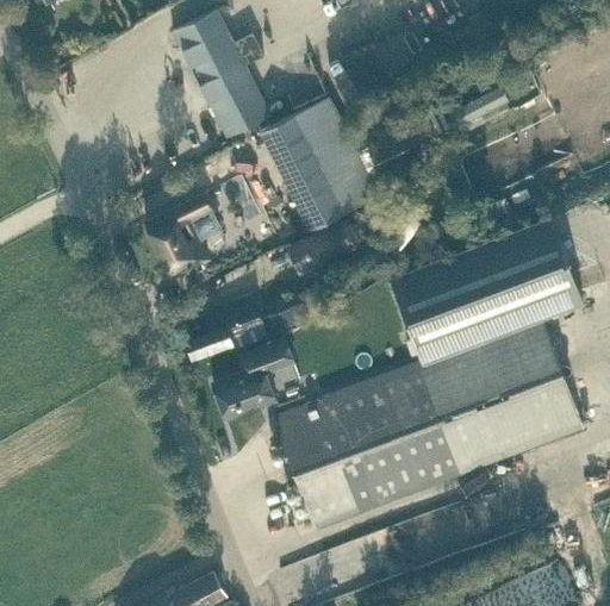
[(244,67),(263,57),(251,35),(232,44),(216,11),(173,32),(226,138),(269,117),(244,67)]
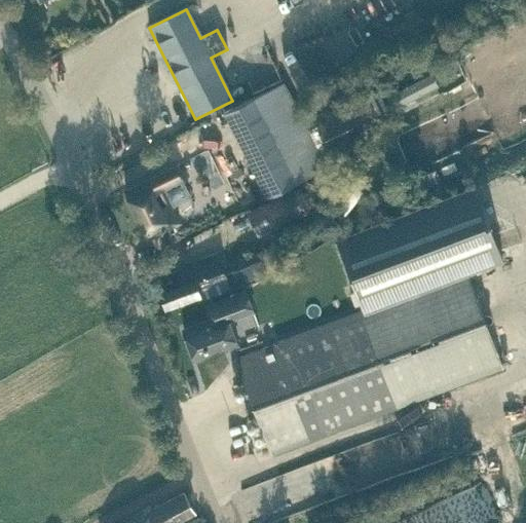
[(429,78),(386,100),(392,111),(435,89),(429,78)]
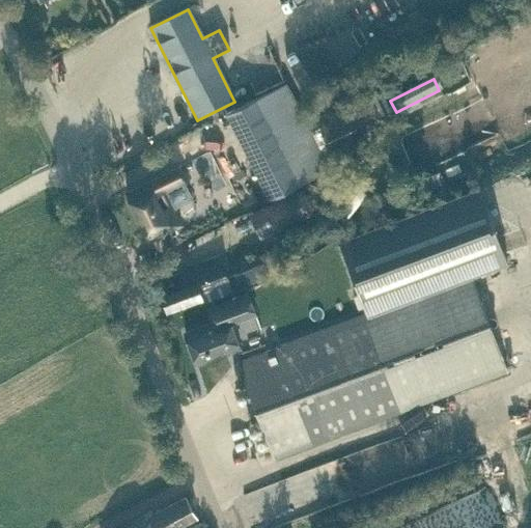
[(270,201),(329,171),(285,85),(226,115),(270,201)]
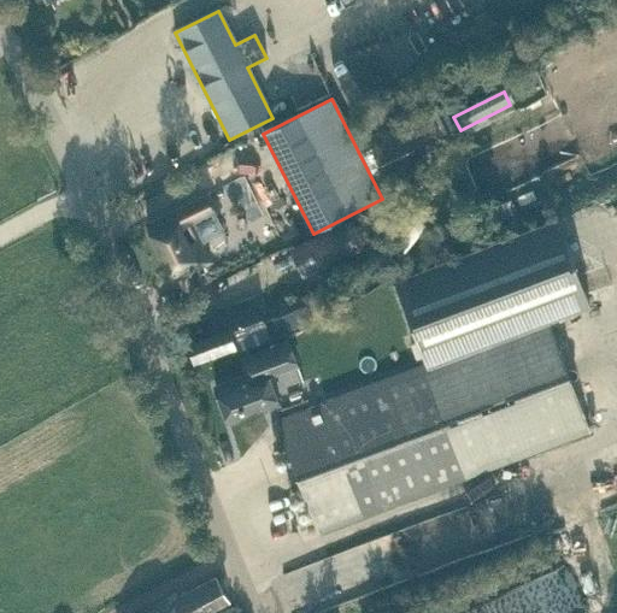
[(233,140),(236,151),(259,146),(257,134),(233,140)]
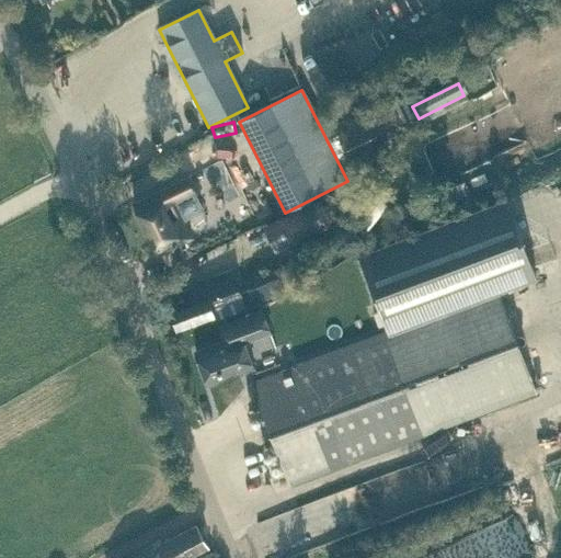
[(172,139),(176,154),(214,143),(210,128),(172,139)]
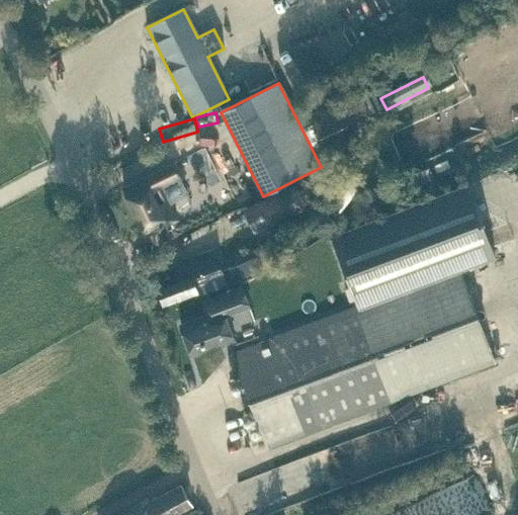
[(177,221),(166,197),(160,187),(177,178),(172,166),(123,190),(146,236),(177,221)]
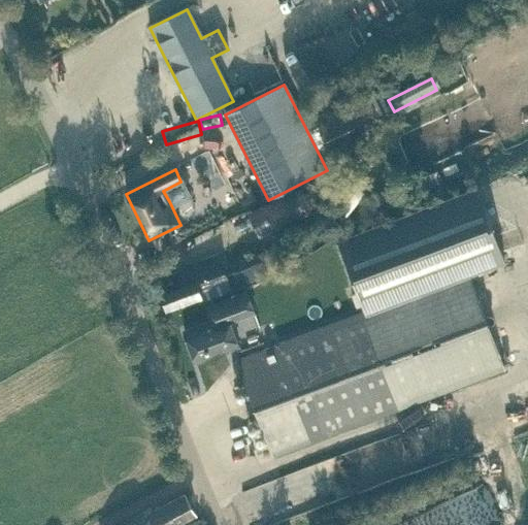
[(364,315),(470,275),(505,262),(479,192),(338,244),(364,315)]
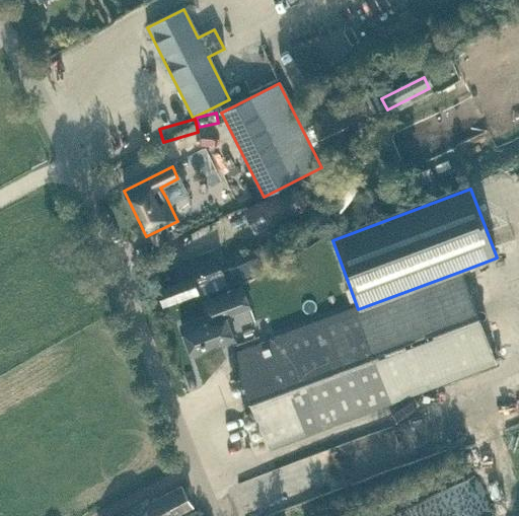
[(258,233),(289,218),(278,196),(247,211),(258,233)]
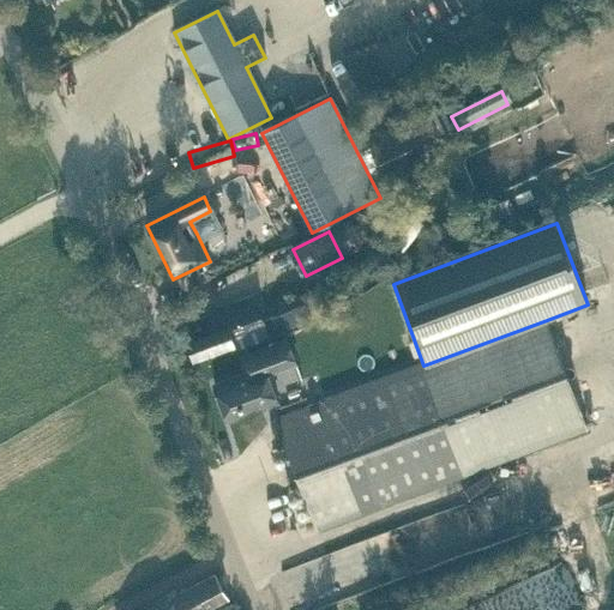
[(298,309),(295,319),(299,326),(312,319),(306,306),(298,309)]
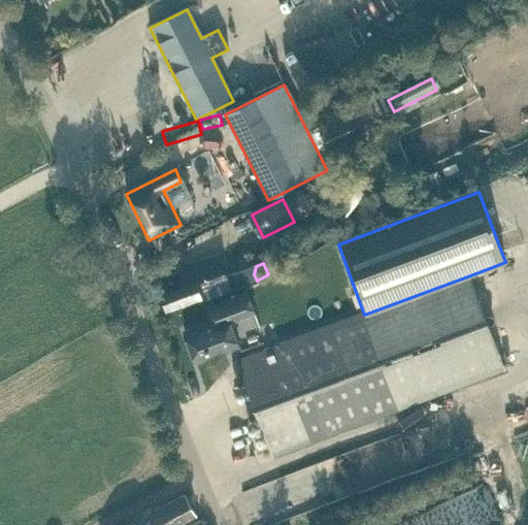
[(209,286),(225,280),(221,268),(161,291),(168,313),(201,300),(197,291),(209,286)]
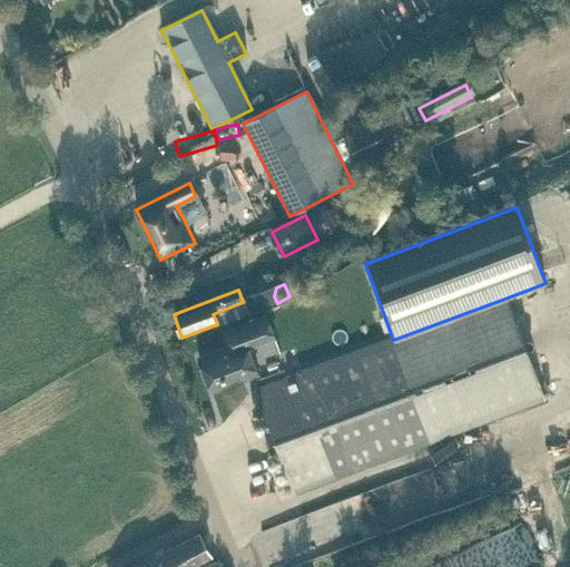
[(298,375),(256,391),(295,496),(433,443),(546,401),(543,393),(508,297),(393,340),(359,353),(298,375)]
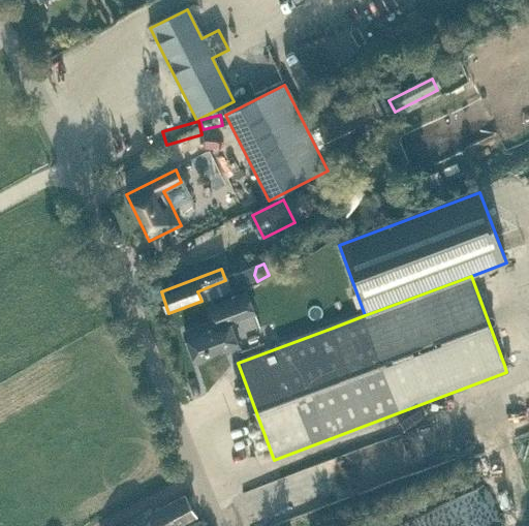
[(211,322),(182,333),(194,367),(239,351),(230,327),(256,317),(247,294),(206,308),(211,322)]
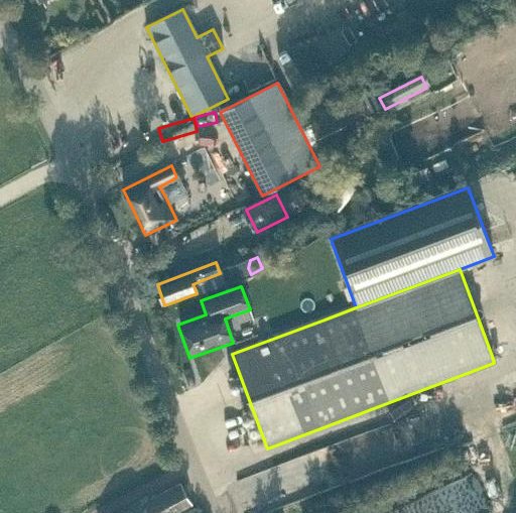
[(420,438),(470,423),(463,400),(361,429),(365,444),(376,440),(381,457),(392,454),(388,440),(405,435),(403,431),(417,427),(420,438)]
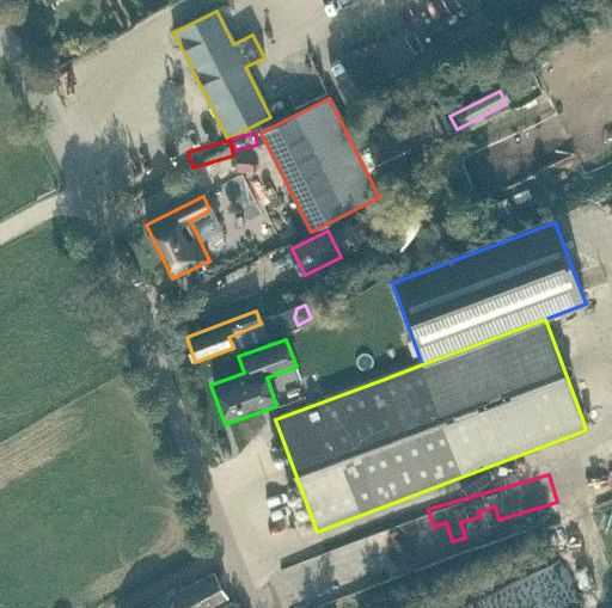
[(348,589),(389,572),(371,529),(330,545),(348,589)]
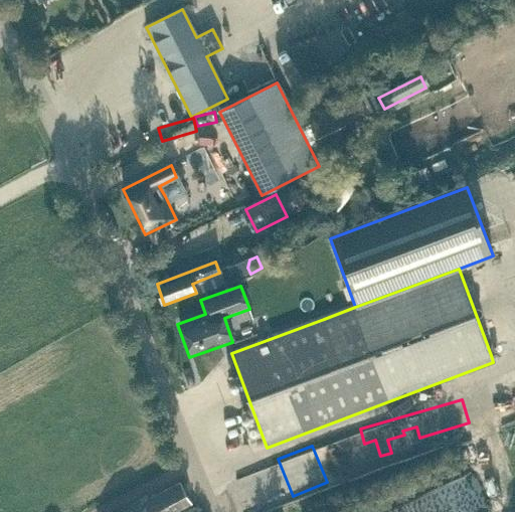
[(449,511),(501,490),(496,479),(489,482),(484,470),(391,510),(392,511),(449,511)]
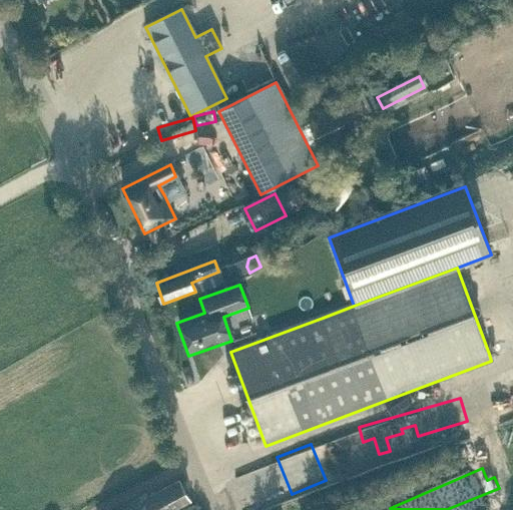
[(174,509),(188,502),(178,482),(125,509),(174,509)]
